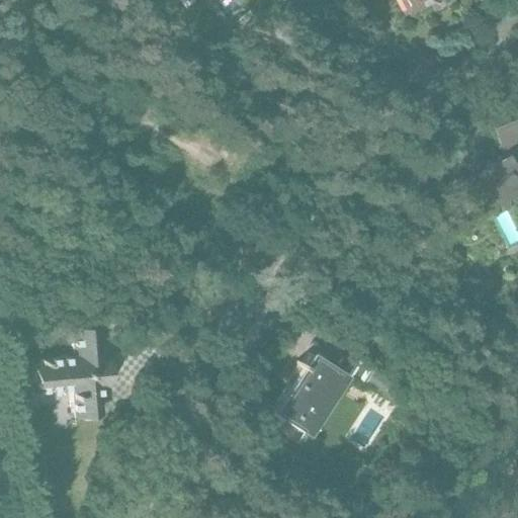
[(397,0),(403,9),(405,8),(406,10),(423,0),(424,0),(428,5),(429,4),(430,7),(442,0),(397,0)]
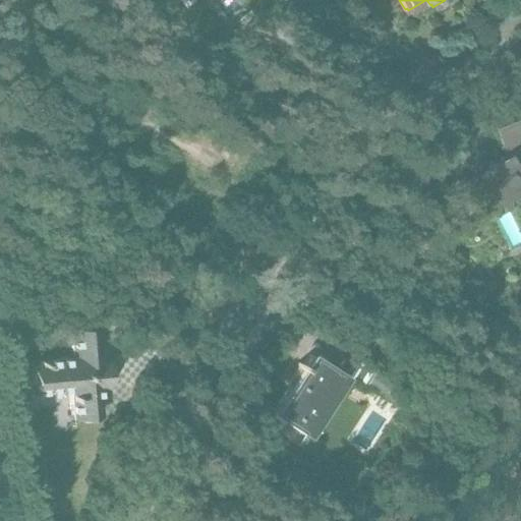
[(520,195),(520,155),(519,152),(520,150),(520,123),(520,121),(496,129),(504,155),(506,155),(506,156),(484,167),(472,172),(472,173),(474,178),(458,186),(459,188),(474,219),(520,195)]
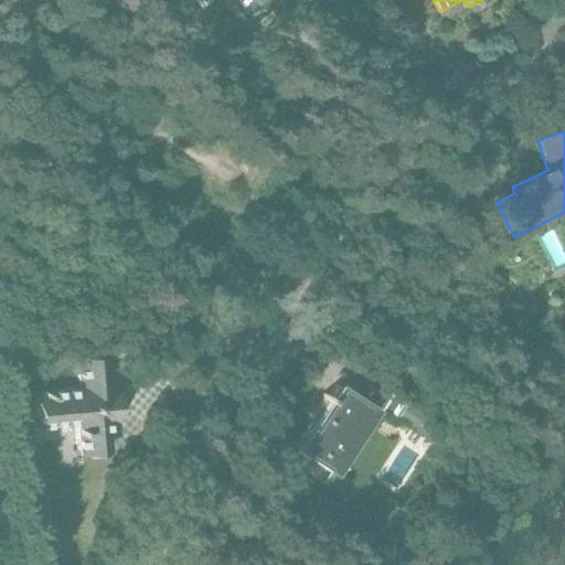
[(114,419),(110,387),(110,386),(106,386),(105,380),(106,380),(104,355),(75,359),(78,388),(48,392),(48,390),(40,391),(40,393),(31,393),(33,426),(74,423),(77,452),(105,450),(103,420),(114,419)]
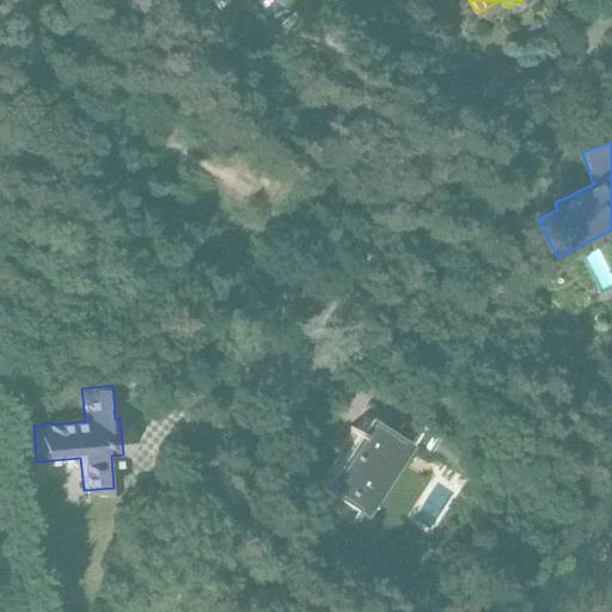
[(357,512),(392,458),(401,441),(365,417),(355,430),(349,427),(348,430),(353,434),(319,487),(336,499),(357,512)]
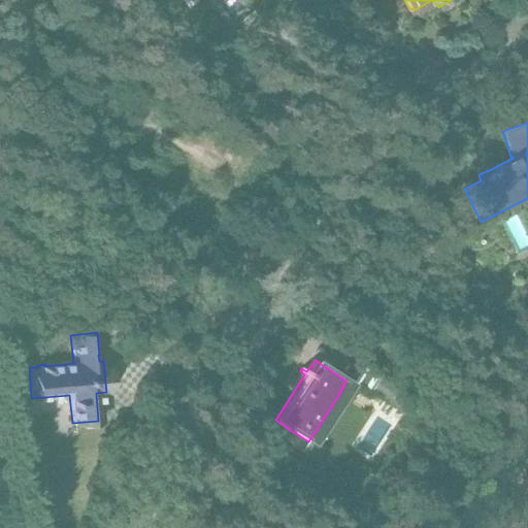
[(417,400),(380,377),(371,390),(406,414),(416,401),(417,400)]
